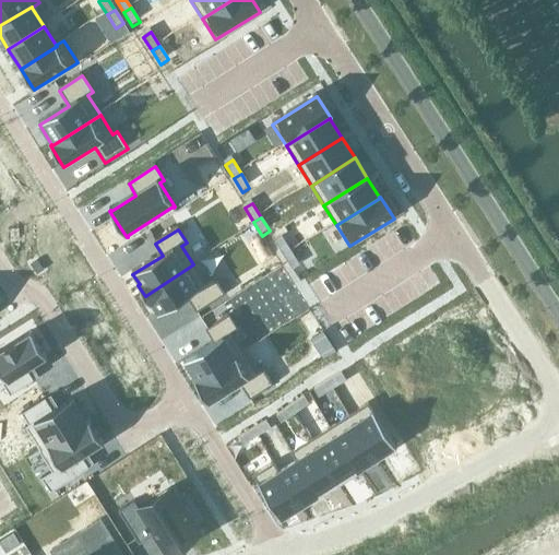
[(283,239),(275,245),(284,258),(292,254),(283,239)]
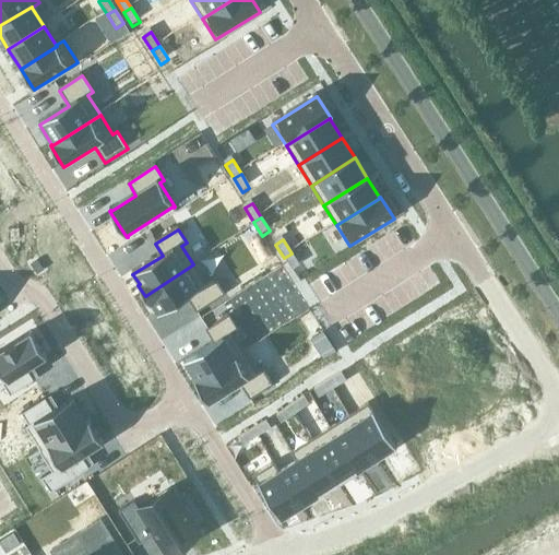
[(292,254),(284,258),(293,272),(300,268),(292,254)]
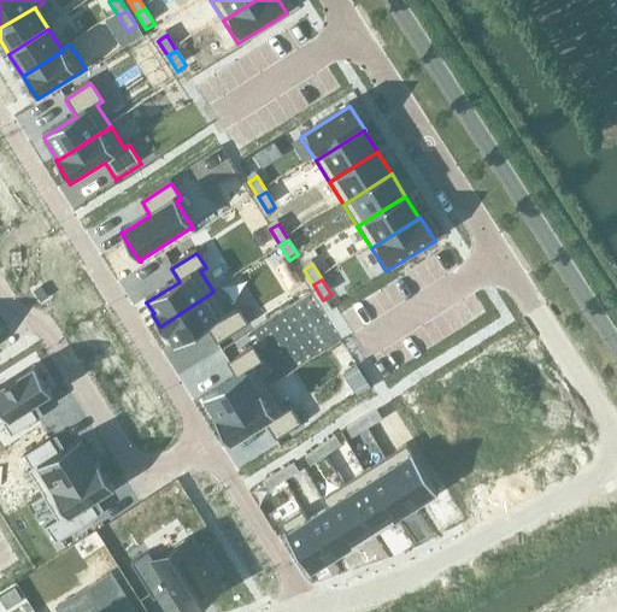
[(50,301),(41,290),(34,295),(41,307),(50,301)]
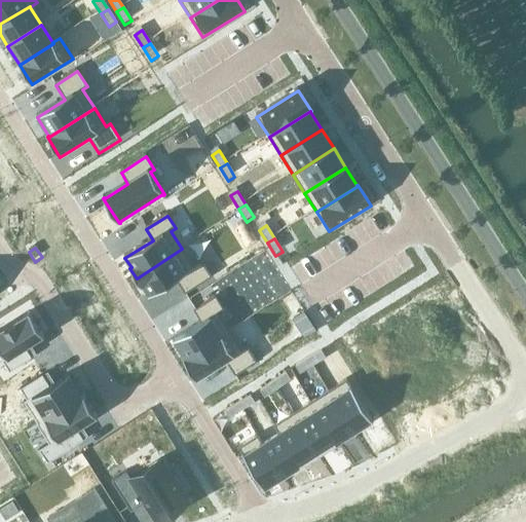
[(182,249),(137,278),(143,288),(144,288),(149,296),(148,296),(149,298),(176,281),(185,296),(213,278),(202,262),(194,267),(182,249)]
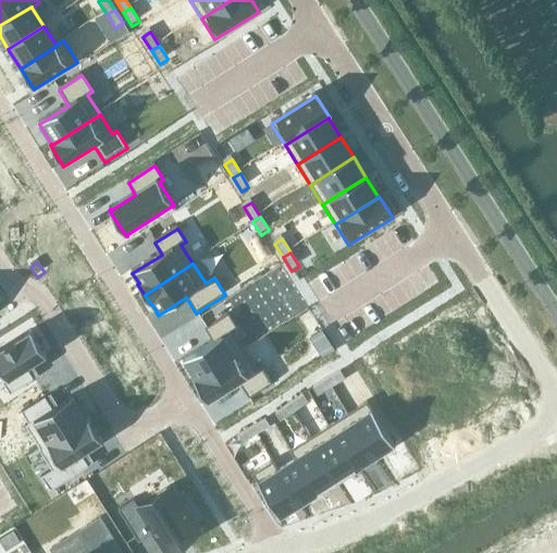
[(213,343),(184,361),(196,381),(197,382),(245,352),(232,332),(237,329),(229,316),(206,331),(213,343)]
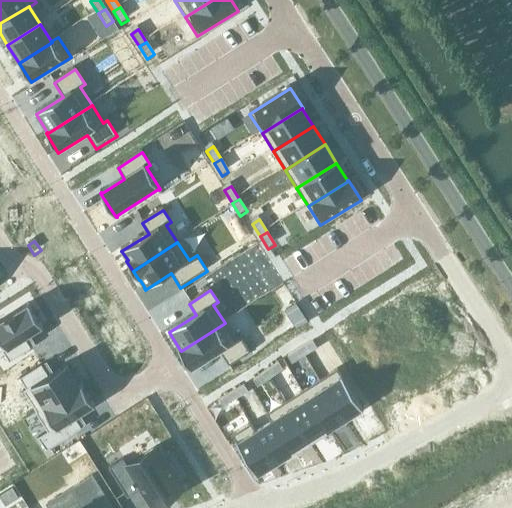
[(25,340),(42,329),(42,330),(43,329),(29,306),(28,307),(0,324),(0,355),(3,354),(10,365),(32,351),(25,340)]
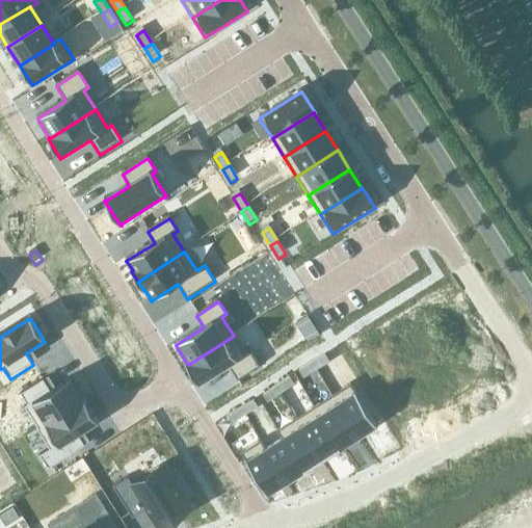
[(297,326),(309,344),(319,338),(308,320),(297,326)]
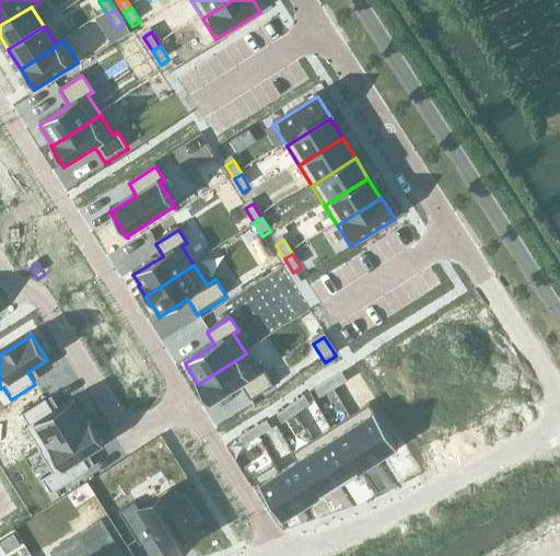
[(197,383),(196,384),(209,406),(241,386),(251,403),(275,387),(263,370),(258,373),(246,354),(198,384),(197,383)]
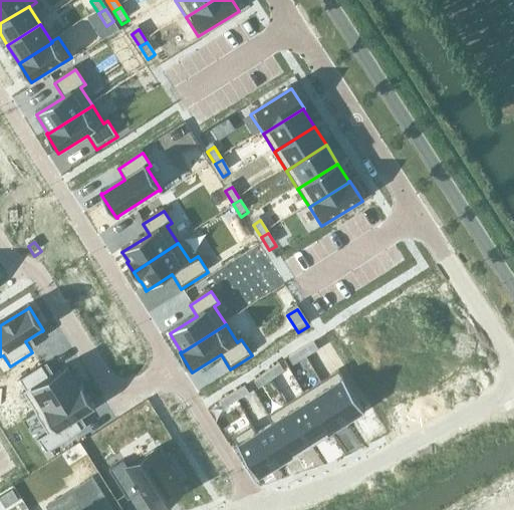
[(314,345),(302,353),(306,360),(319,352),(314,345)]
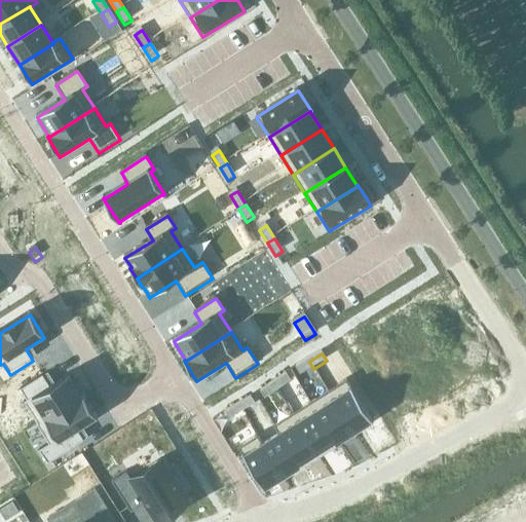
[(309,362),(296,370),(300,377),(313,369),(309,362)]
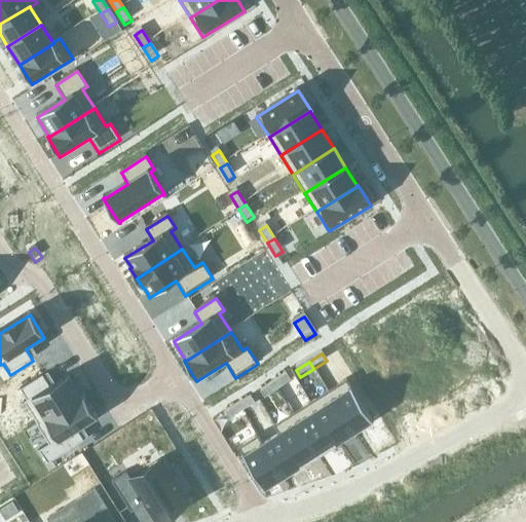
[(49,387),(43,377),(21,392),(28,402),(24,404),(38,425),(83,398),(82,397),(69,376),(49,387)]
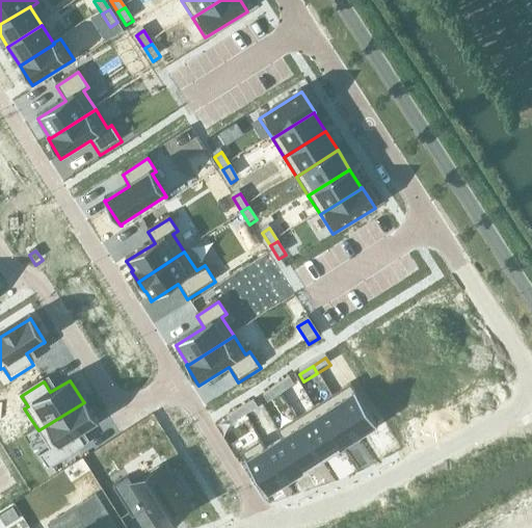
[(290,380),(276,389),(281,396),(294,388),(290,380)]
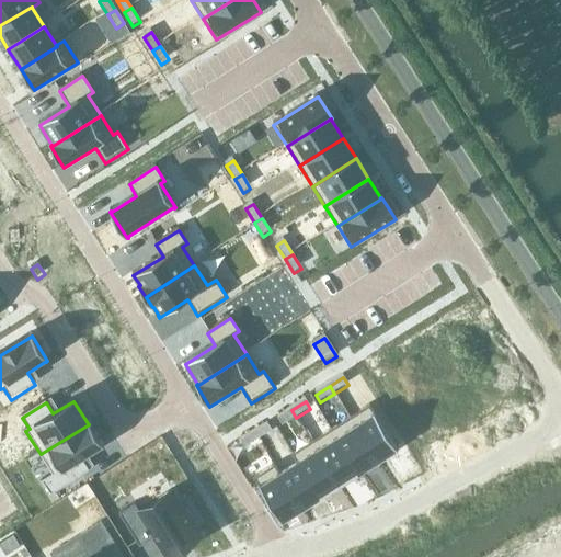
[(370,407),(351,420),(378,463),(397,452),(398,452),(370,407)]
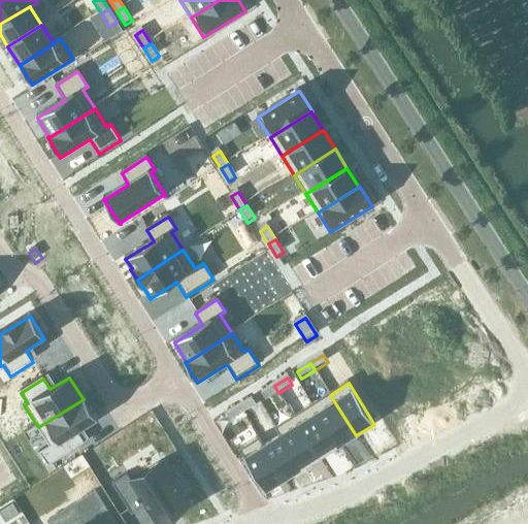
[(274,386),(262,394),(266,401),(278,393),(274,386)]
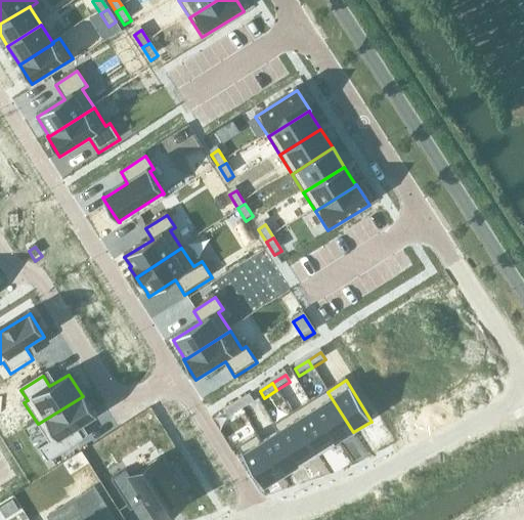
[(328,392),(309,402),(336,443),(353,432),(328,392)]
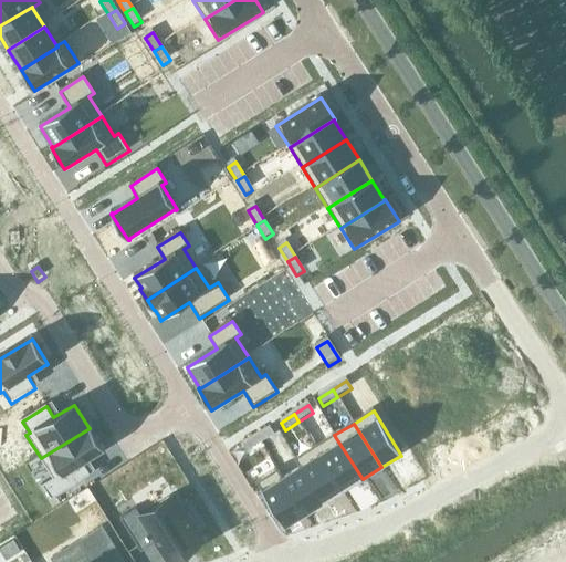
[(91,477),(83,465),(105,450),(90,427),(88,427),(90,428),(41,458),(40,458),(53,480),(42,487),(52,501),(91,477)]
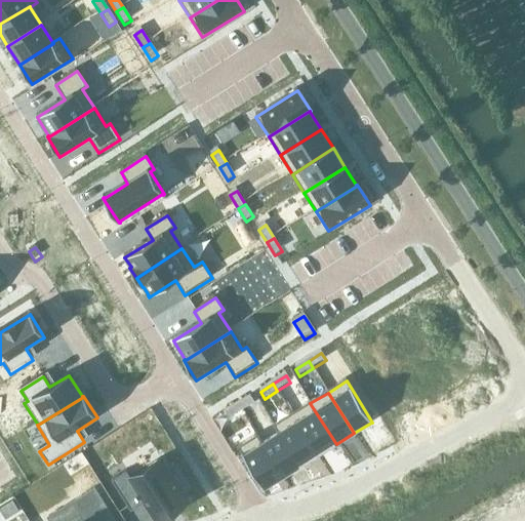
[(250,398),(238,406),(242,413),(255,405),(250,398)]
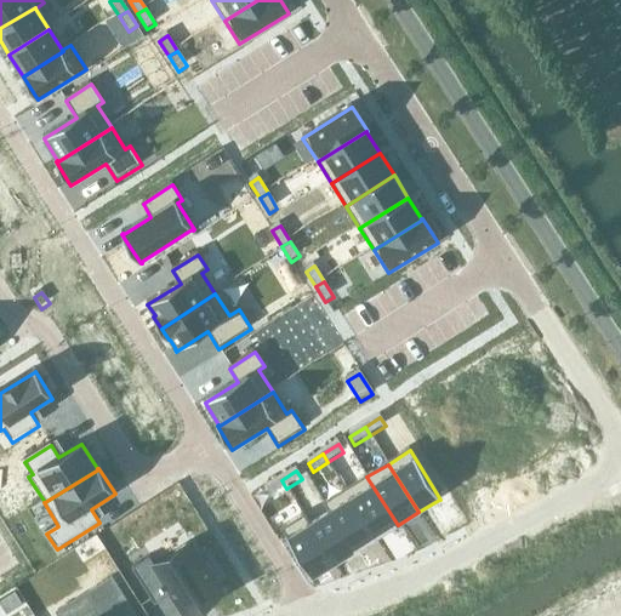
[(366,477),(346,490),(376,539),(398,525),(366,477)]
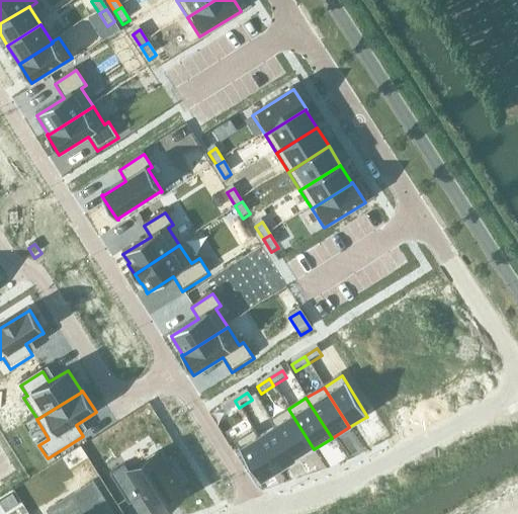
[(235,401),(222,409),(227,416),(239,408),(235,401)]
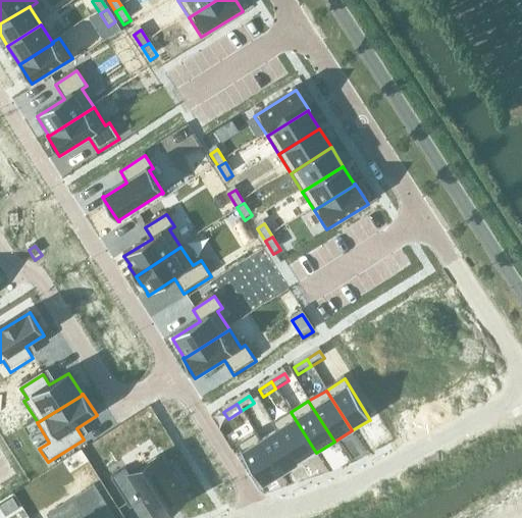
[(291,412),(272,424),(276,431),(277,430),(299,464),(316,453),(291,412)]
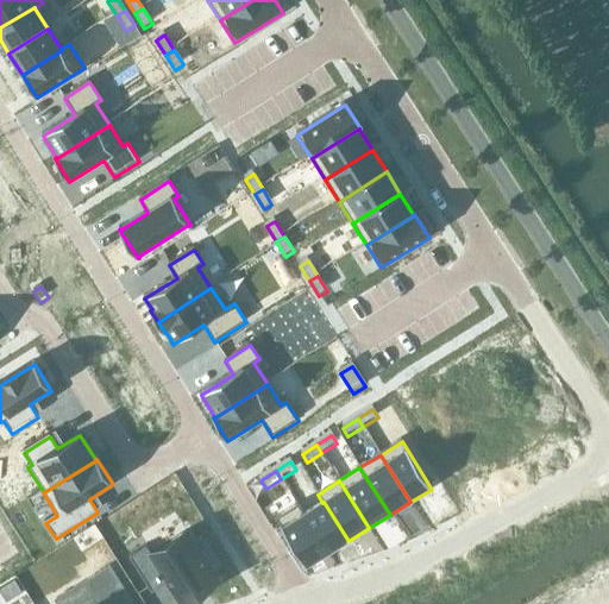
[(305,514),(303,515),(328,554),(349,541),(324,502),(322,503),(305,514)]
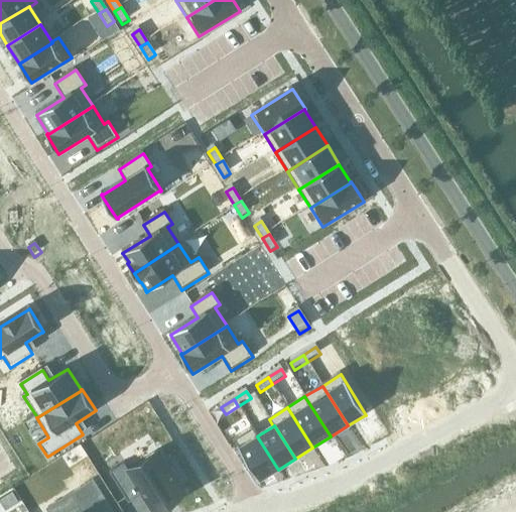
[(254,429),(235,441),(260,482),(261,482),(261,481),(278,470),(257,436),(258,435),(254,429)]
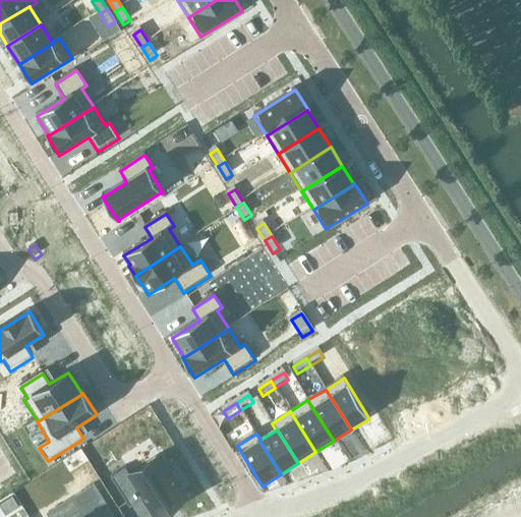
[(126,469),(111,478),(130,510),(143,501),(153,516),(163,516),(187,501),(181,492),(185,489),(174,471),(170,474),(160,457),(130,476),(126,469)]
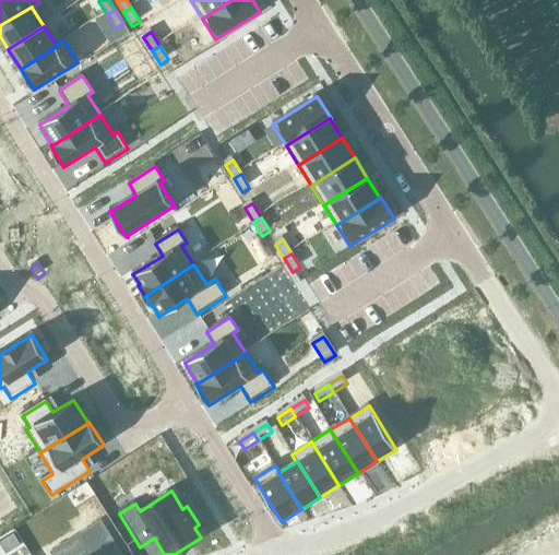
[(120,554),(100,522),(76,539),(83,550),(74,554),(120,554)]
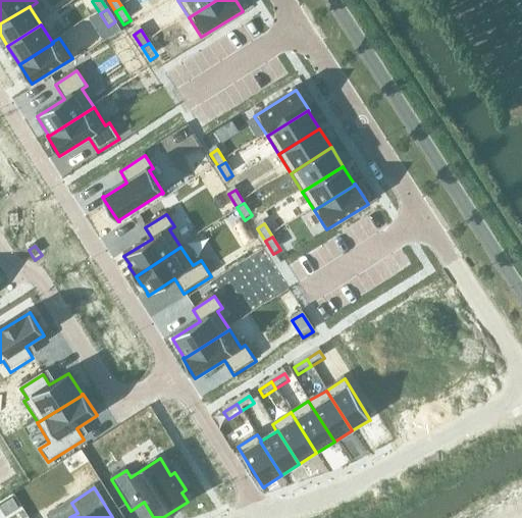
[(12,501),(0,508),(0,510),(4,517),(8,517),(19,511),(12,501)]
